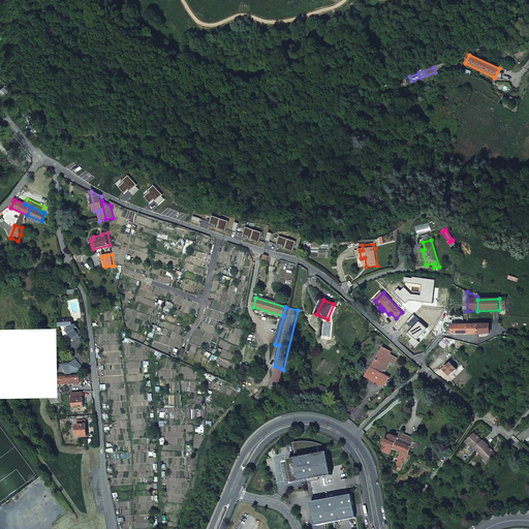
[(422,321),(414,315),(408,322),(414,329),(410,333),(409,333),(407,335),(410,338),(411,337),(412,339),(409,342),(415,348),(421,343),(417,341),(416,339),(427,328),(421,322),(422,321)]
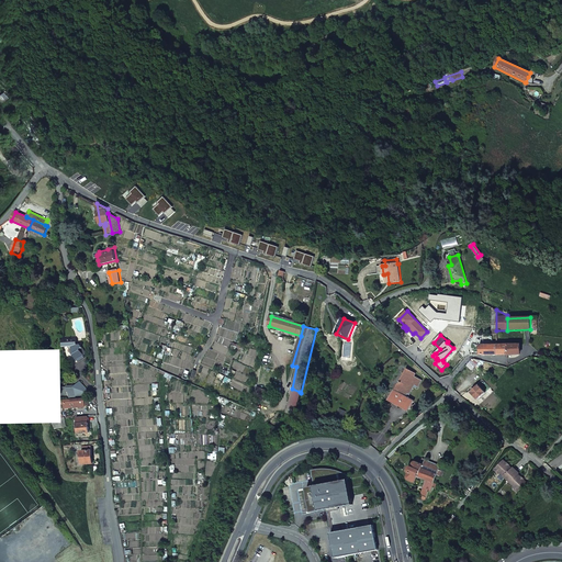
[(484,335),(484,345),(480,345),(480,355),(508,356),(507,345),(496,345),(496,344),(493,341),(493,337),(491,337),(491,335),(484,335)]
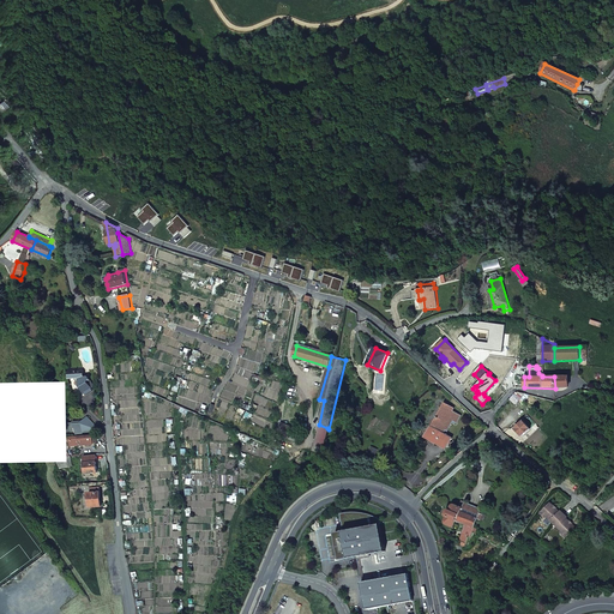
[(83,368),(68,368),(68,379),(74,379),(78,378),(79,386),(85,395),(91,391),(86,383),(89,380),(88,379),(88,378),(83,378),(83,368)]
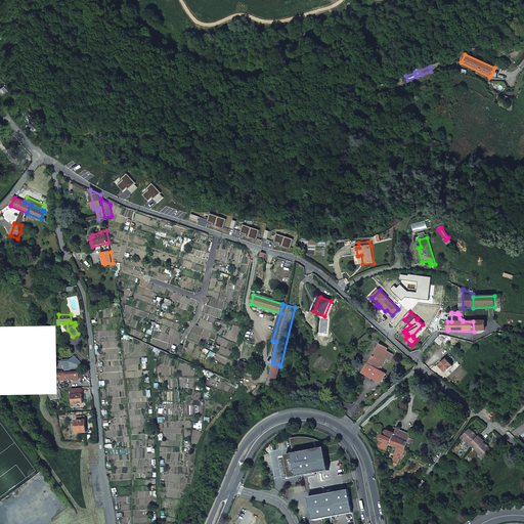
[(486,332),(485,321),(473,321),(474,332),(486,332)]
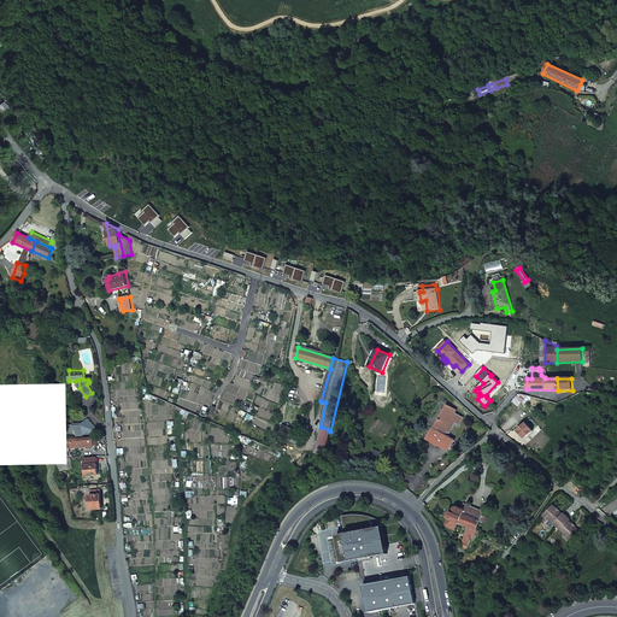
[(500,385),(498,382),(486,395),(487,398),(500,385)]
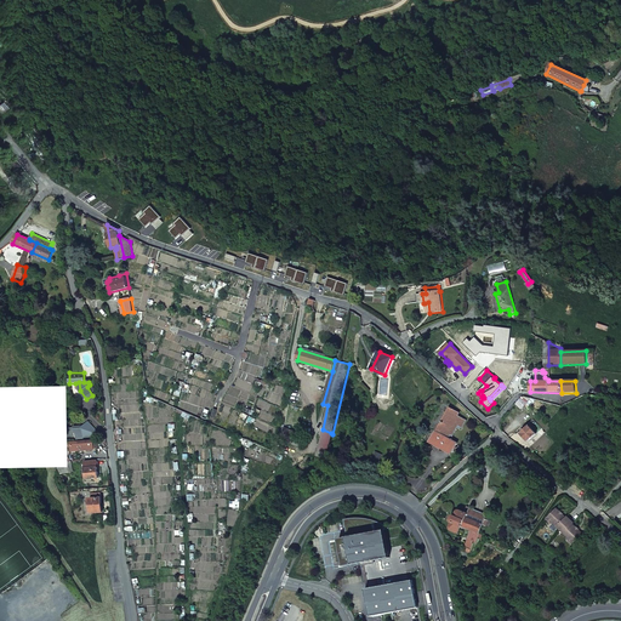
[(529,403),(524,398),(523,397),(516,406),(519,410),(520,409),(523,410),(527,405),(529,403)]
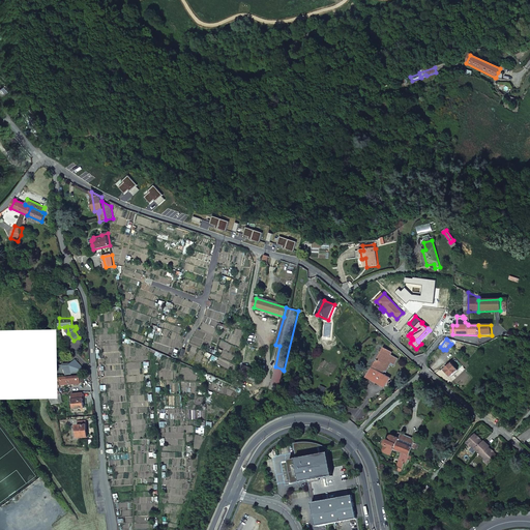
[(447,339),(447,340),(451,344),(449,346),(452,348),(457,343),(454,340),(450,339),(448,339),(447,339)]
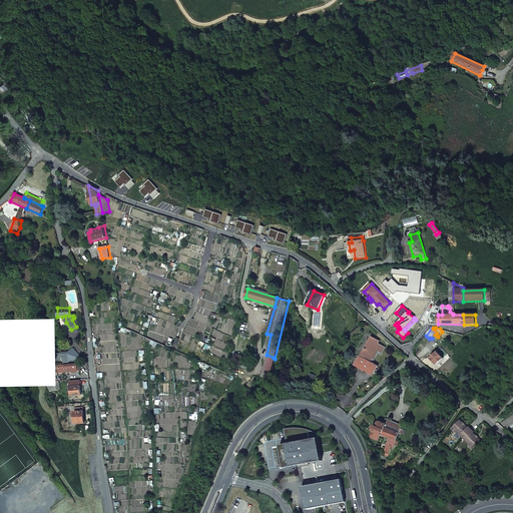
[(379,341),(372,337),(366,348),(365,348),(364,350),(365,350),(361,357),(360,356),(356,365),(373,375),(378,366),(371,362),(373,359),(374,360),(379,351),(382,353),(385,347),(378,343),(379,341)]
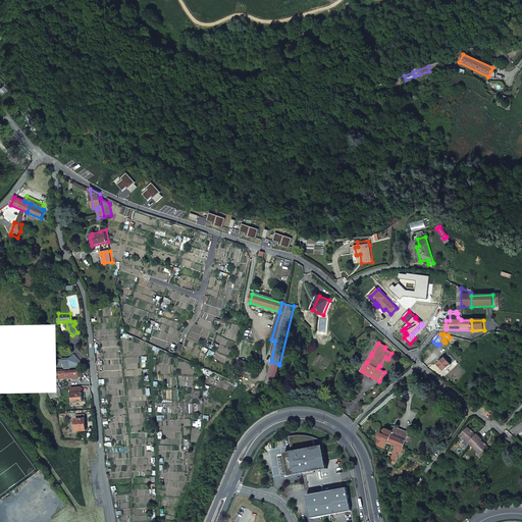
[(75,355),(69,360),(70,367),(83,367),(84,364),(75,355)]
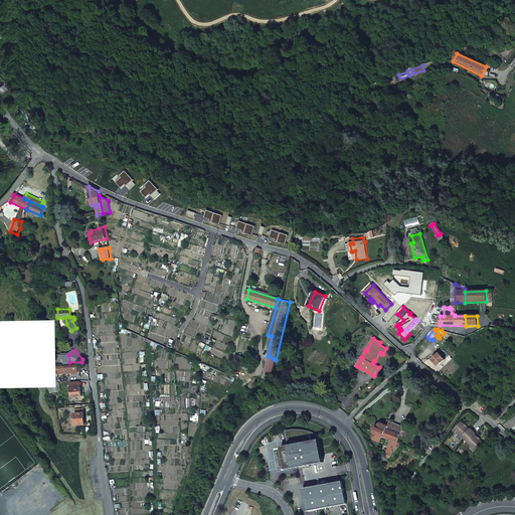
[(446,360),(440,353),(432,360),(438,367),(446,360)]
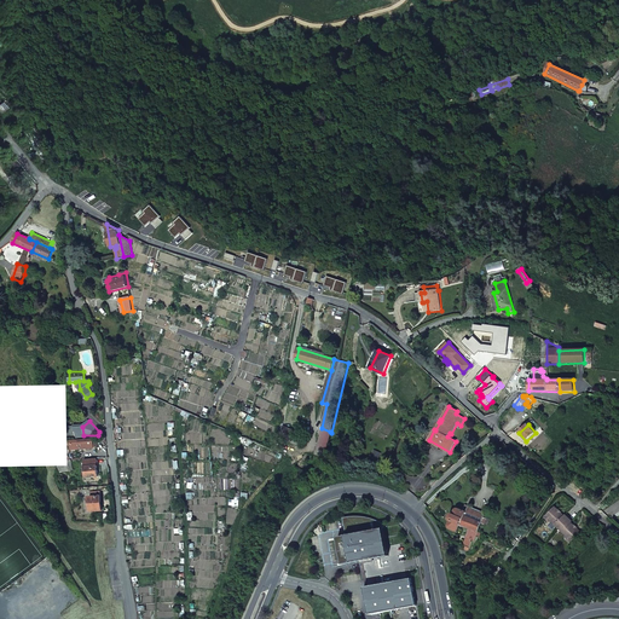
[(306,435),(283,426),(281,438),(300,446),(306,435)]
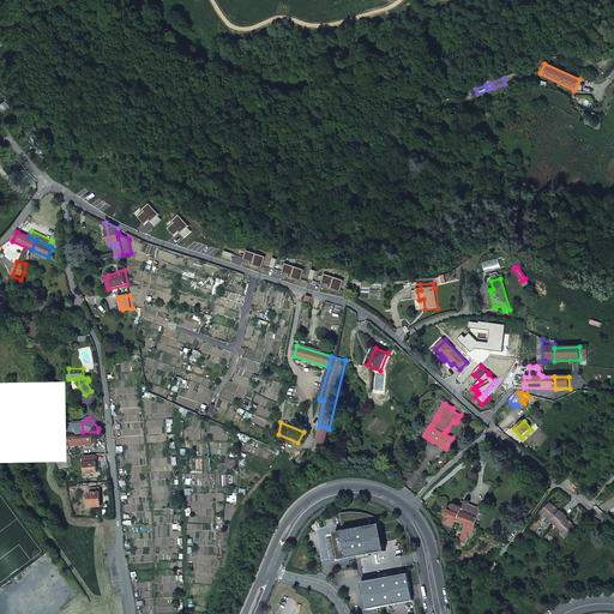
[(319,425),(318,425),(317,431),(318,432),(312,451),(320,453),(327,428),(319,425)]
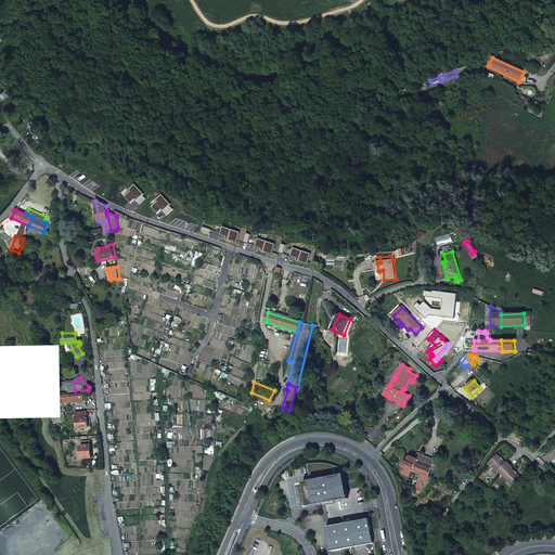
[(84,392),(72,394),(72,402),(85,401),(84,397),(84,392)]
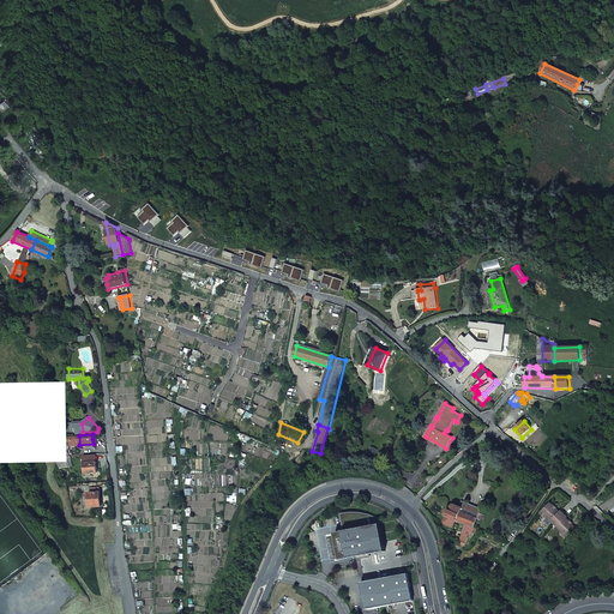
[(88,462),(84,463),(85,474),(97,473),(97,467),(96,462),(88,462)]
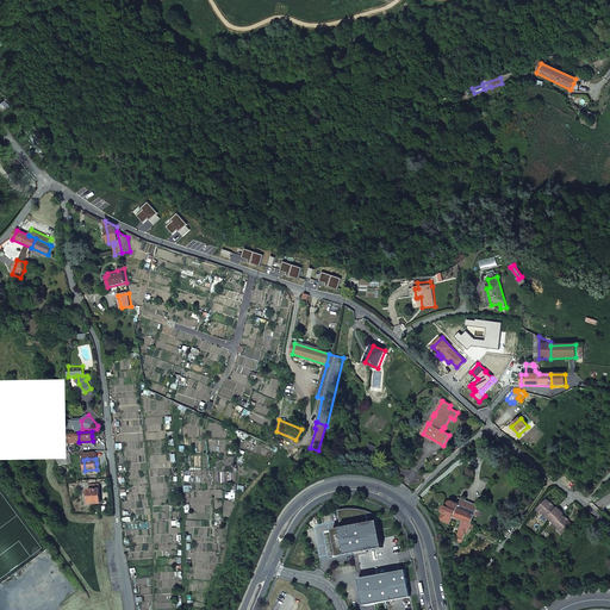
[(100,496),(100,489),(99,484),(91,485),(92,490),(88,490),(89,504),(101,503),(100,496)]
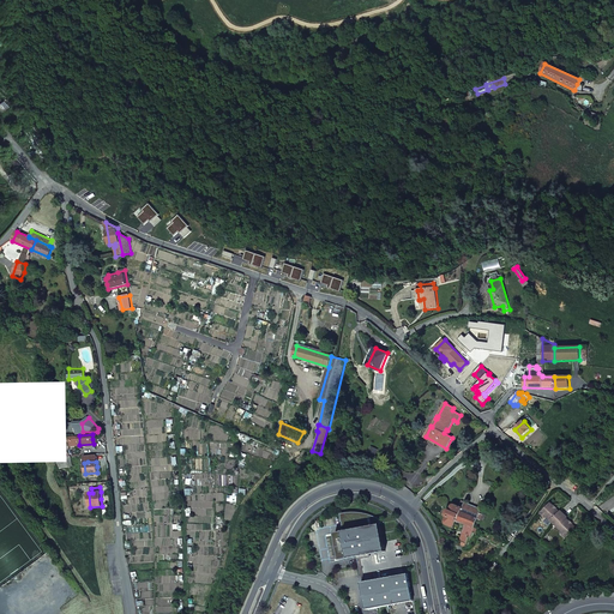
[(481,510),(465,503),(463,509),(455,505),(453,505),(452,505),(451,506),(450,511),(449,510),(447,510),(445,515),(445,516),(446,516),(447,517),(445,521),(445,522),(445,523),(446,524),(453,527),(457,521),(467,524),(459,541),(467,545),(481,510)]
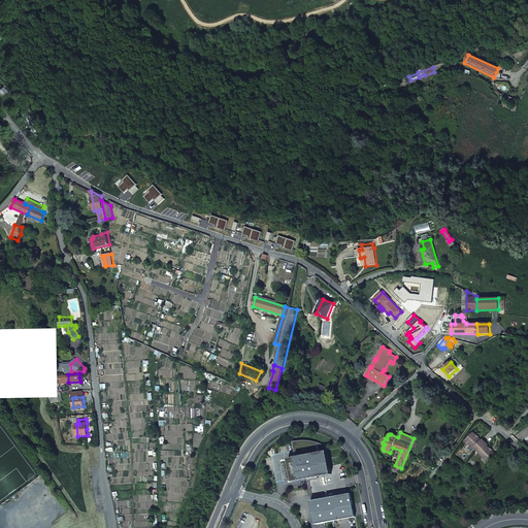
[(466,440),(476,451),(485,442),(482,439),(481,440),(473,433),(469,436),(466,440)]
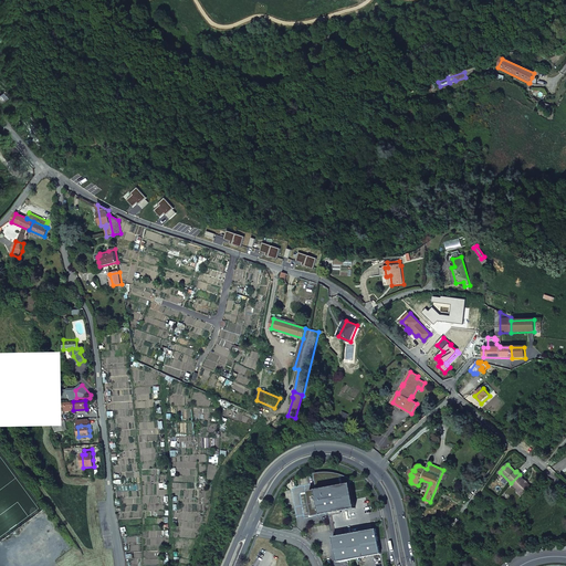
[(314,473),(316,490),(308,491),(313,516),(329,513),(339,562),(381,554),(376,528),(371,530),(366,498),(354,500),(350,483),(349,478),(345,477),(341,474),(334,473),(327,472),(322,472),(317,472),(314,473)]
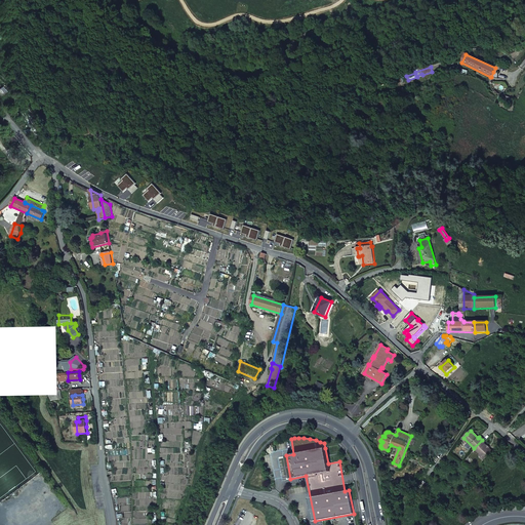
[(492,451),(484,444),(485,443),(482,440),(474,448),(484,459),(492,451)]
